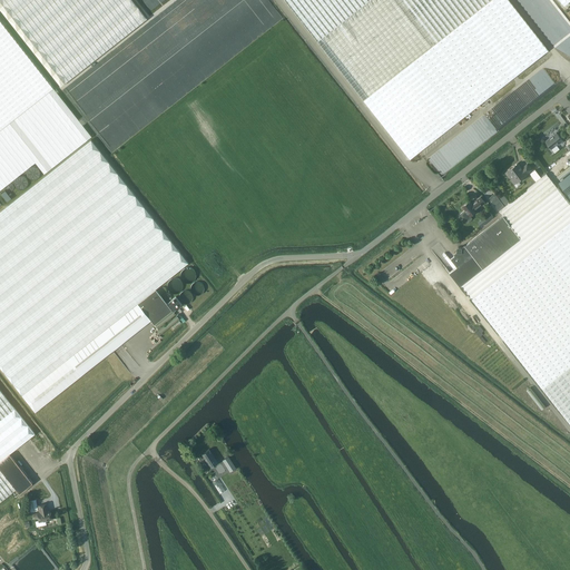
[(131,0),(0,0),(0,9),(60,86),(147,18),(131,0)]
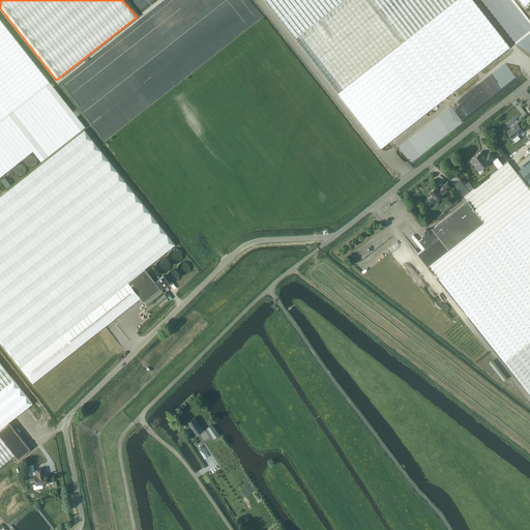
[(472,0),(264,0),(381,148),(509,47),(472,0)]
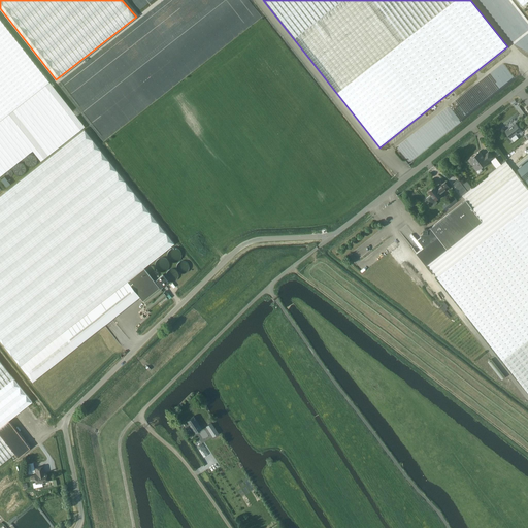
[(0,120),(50,81),(34,63),(3,24),(0,19),(0,120)]
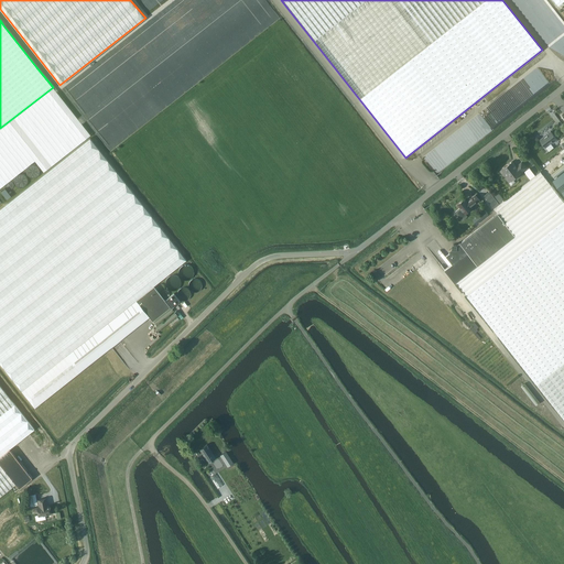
[(553,143),(556,140),(550,131),(540,140),(545,148),(552,142),(553,143)]
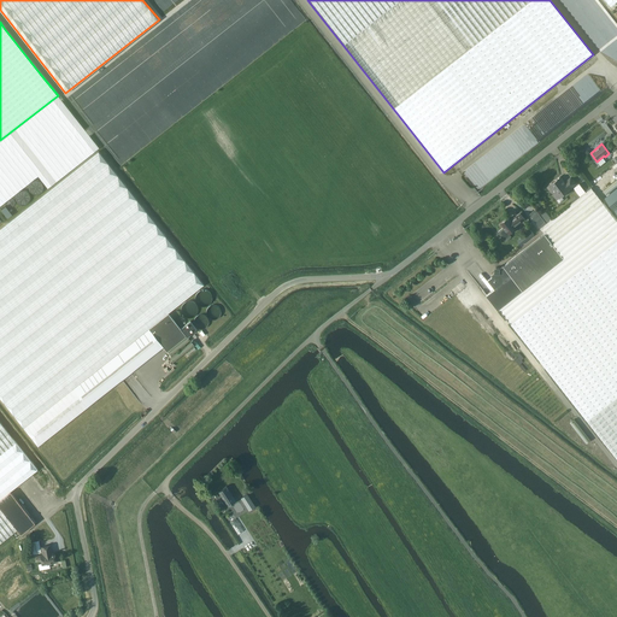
[(168,313),(204,285),(98,151),(0,228),(0,398),(23,428),(37,446),(163,346),(148,328),(168,313)]
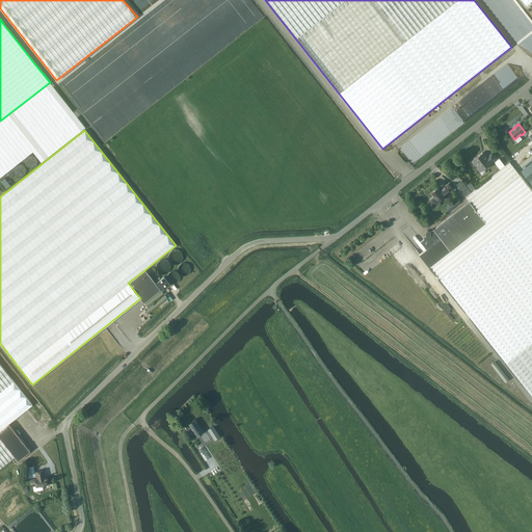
[(483,153),(473,160),(478,167),(477,168),(482,175),(486,171),(483,168),(491,163),(490,162),(496,158),(491,153),(486,157),(483,153)]
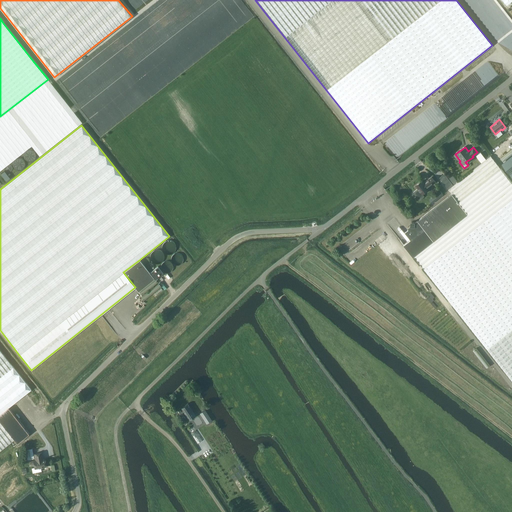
[(481,152),(476,156),(481,163),(486,159),(481,152)]
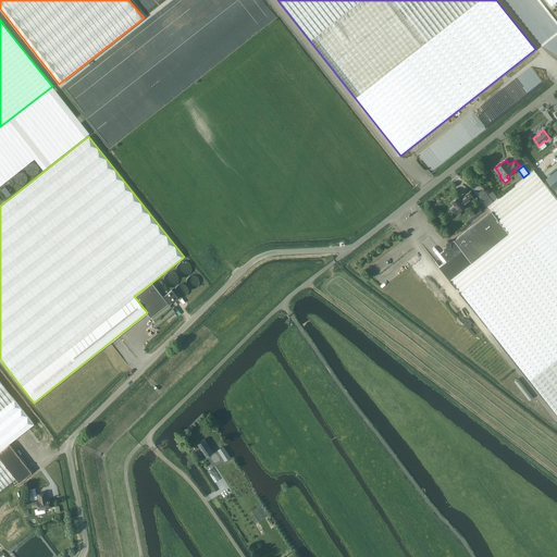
[(487,206),(492,210),(509,233),(450,279),(556,412),(556,198),(534,169),(529,173),(523,177),(493,201),(487,206)]
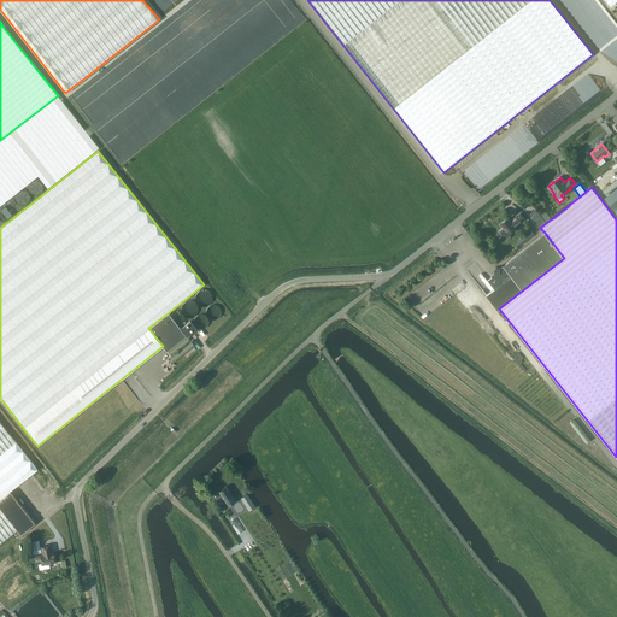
[(616,187),(605,198),(616,212),(616,187)]
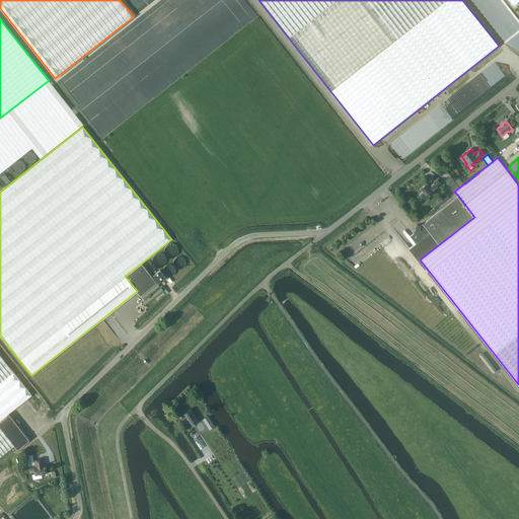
[(4,173),(1,176),(6,183),(10,180),(4,173)]
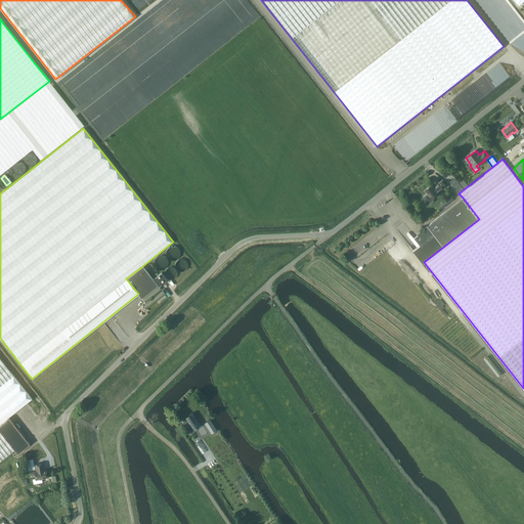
[(442,181),(439,183),(435,186),(436,186),(434,187),(432,184),(426,189),(432,199),(438,193),(437,192),(442,188),(443,189),(446,186),(442,181)]
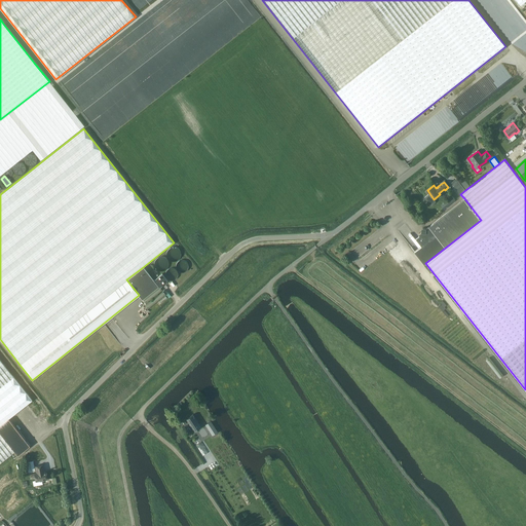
[(425,263),(481,220),(464,198),(429,226),(426,228),(423,228),(423,231),(422,231),(419,234),(420,235),(416,237),(422,246),(415,252),(424,264),(425,263)]
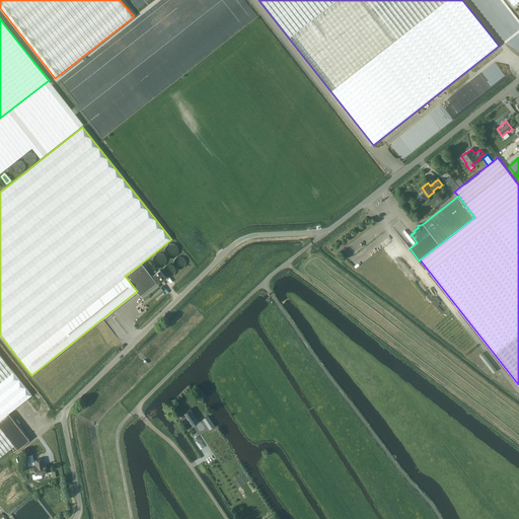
[(177,250),(177,249),(177,248),(176,247),(175,246),(174,245),(173,244),(172,244),(171,244),(170,244),(168,244),(167,245),(166,245),(165,247),(164,248),(164,250),(164,251),(164,252),(165,254),(166,255),(166,256),(168,256),(169,257),(170,257),(172,257),(173,256),(174,256),(175,255),(176,254),(177,252),(177,250)]
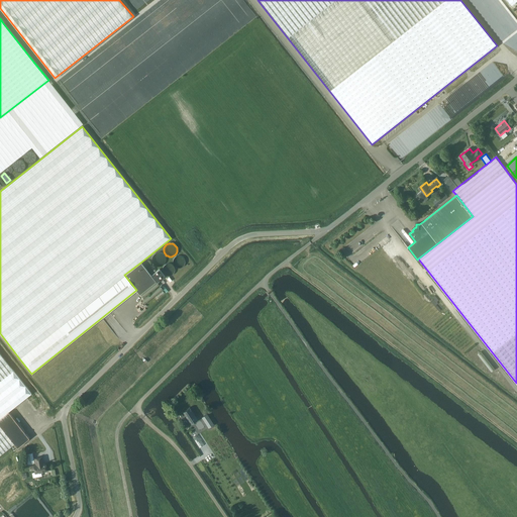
[(166,259),(166,257),(165,256),(165,255),(165,254),(164,253),(163,252),(162,252),(161,252),(160,251),(159,252),(157,252),(156,252),(154,253),(154,254),(153,255),(153,256),(153,257),(153,260),(153,261),(154,262),(154,263),(156,263),(157,264),(159,264),(160,264),(162,264),(163,264),(164,263),(165,262),(165,261),(165,260),(166,259)]
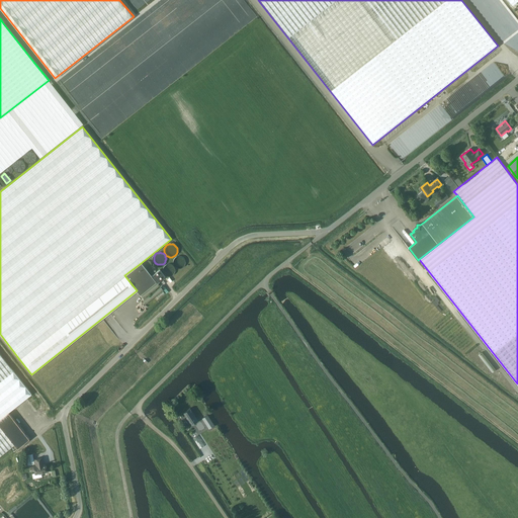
[(156,282),(141,263),(124,275),(137,290),(140,294),(156,282)]
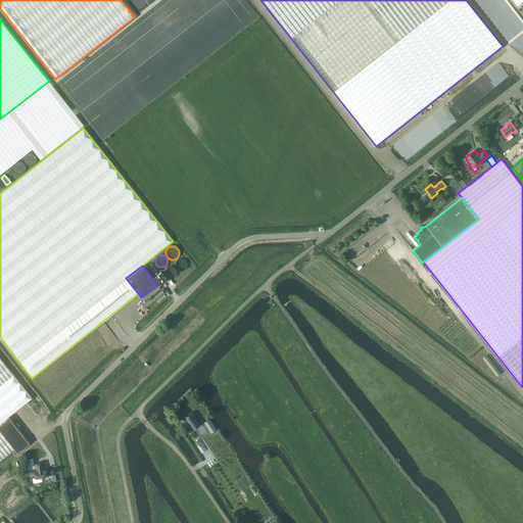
[(32,398),(0,358),(0,460),(14,449),(0,430),(0,423),(8,417),(32,398)]
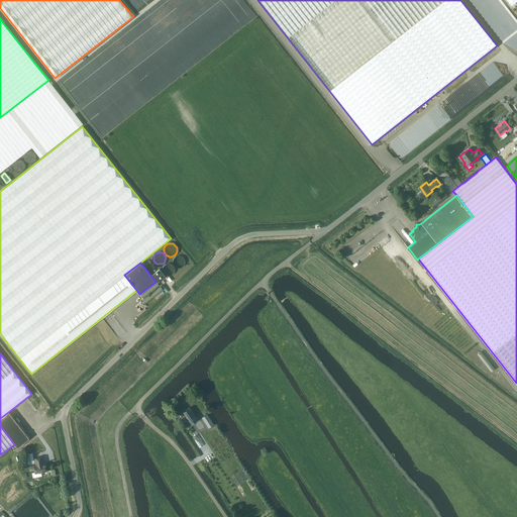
[(190,423),(197,418),(190,407),(183,412),(190,423)]
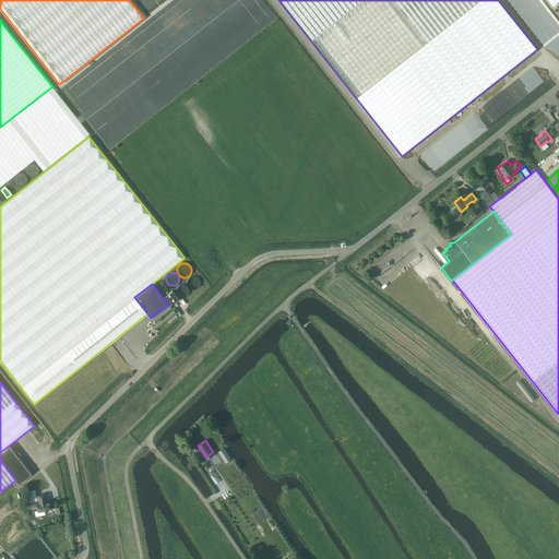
[(32,474),(9,445),(0,452),(0,460),(15,480),(19,484),(32,474)]
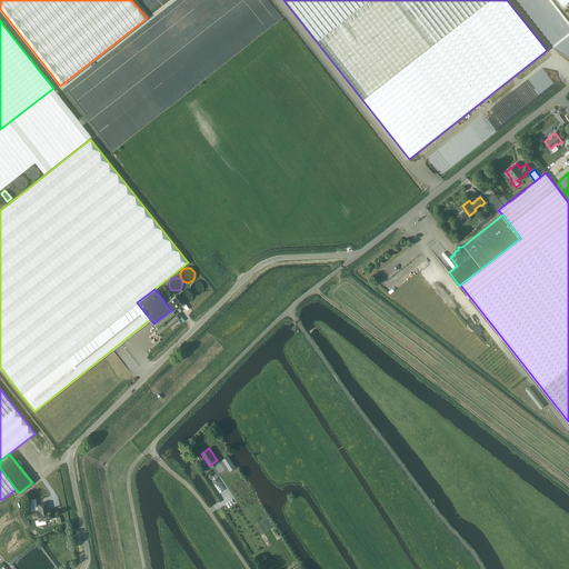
[(227,457),(221,460),(229,471),(233,468),(227,457)]
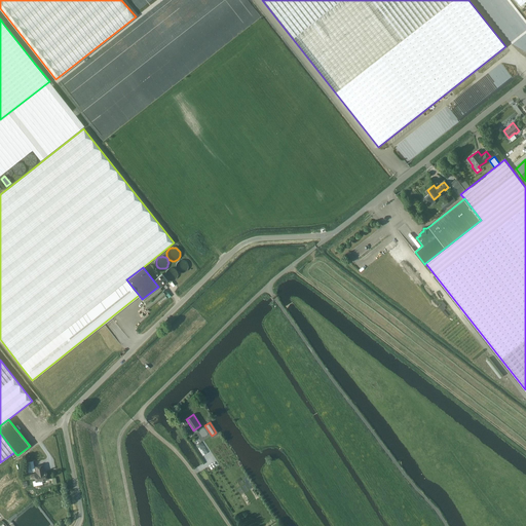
[(196,445),(202,455),(208,452),(201,442),(196,445)]
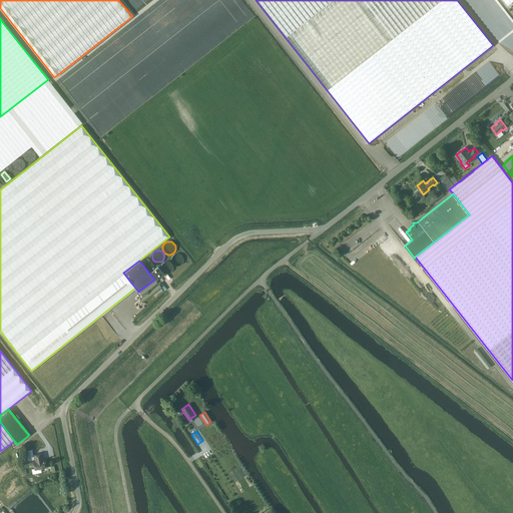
[(33,450),(25,451),(27,461),(34,460),(33,450)]
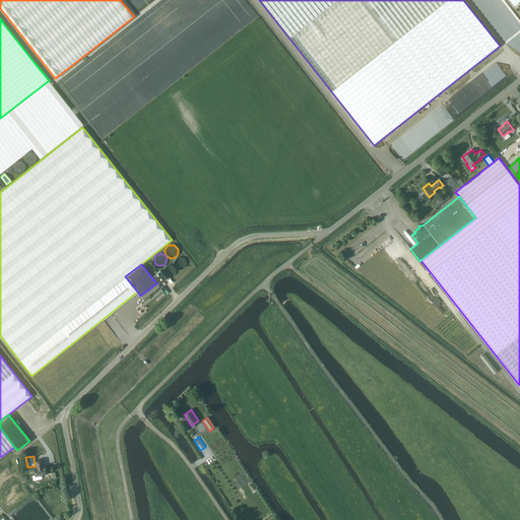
[(48,473),(46,465),(44,466),(42,460),(36,461),(37,467),(34,468),(30,468),(31,471),(35,471),(36,475),(43,474),(43,475),(46,474),(46,473),(48,473)]
